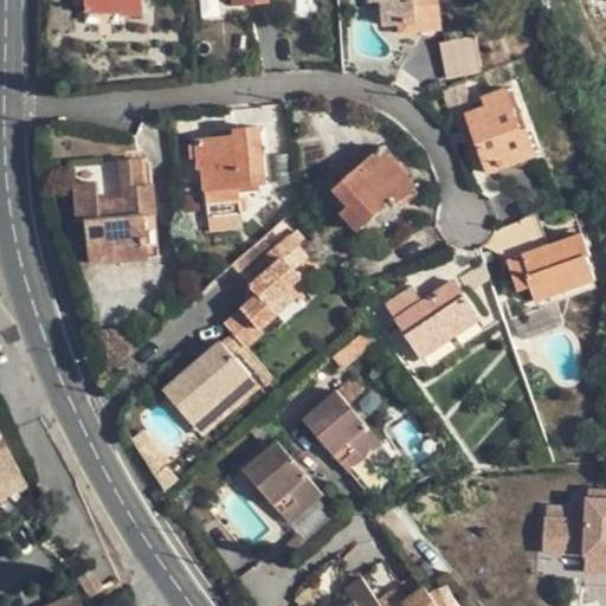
[(84,0),(85,11),(122,12),(122,15),(143,15),(143,0),(84,0)]
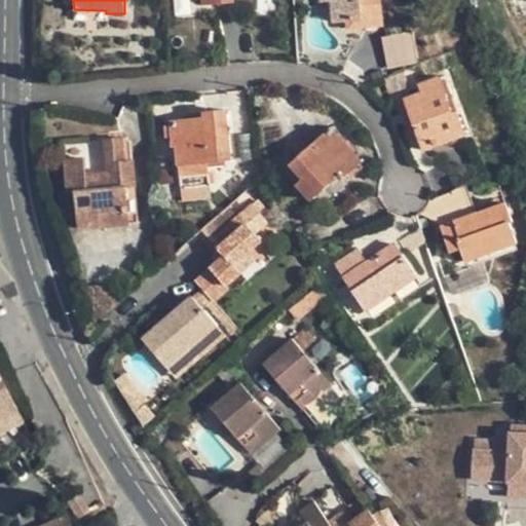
[(320,0),(320,1),(325,3),(331,3),(333,24),(347,23),(348,32),(384,28),(381,0),(320,0)]
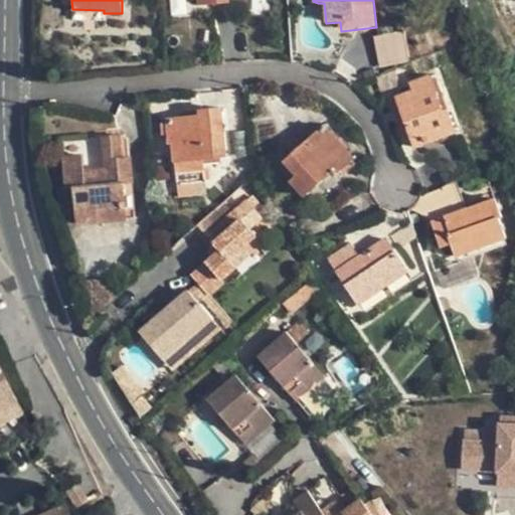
[(404,33),(375,39),(381,68),(409,59),(404,33)]
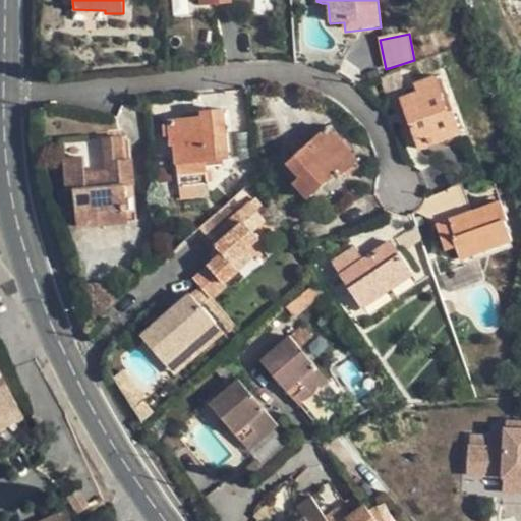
[(451,112),(437,74),(416,82),(419,91),(400,98),(421,150),(463,133),(455,110),(451,112)]
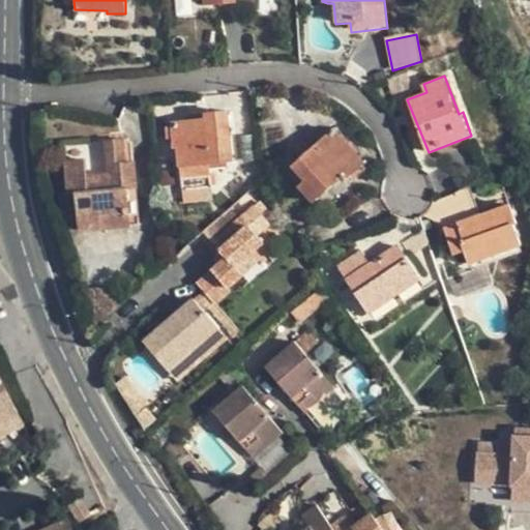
[(179,146),(182,178),(210,176),(209,165),(234,160),(229,111),(205,114),(205,119),(170,121),(173,147),(179,146)]
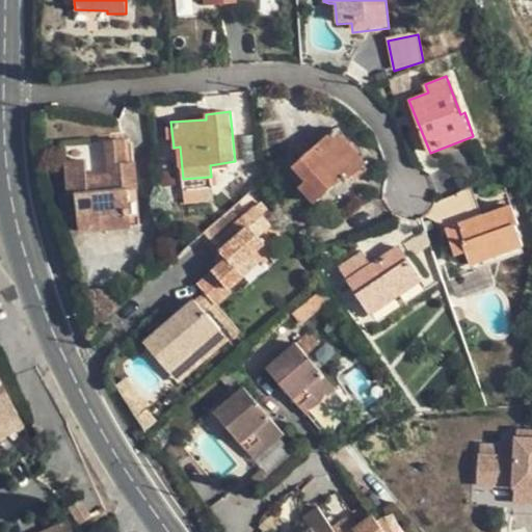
[(343,148),(330,135),(294,169),(306,183),(299,189),(315,205),(343,179),(347,183),(369,164),(348,142),(343,148)]
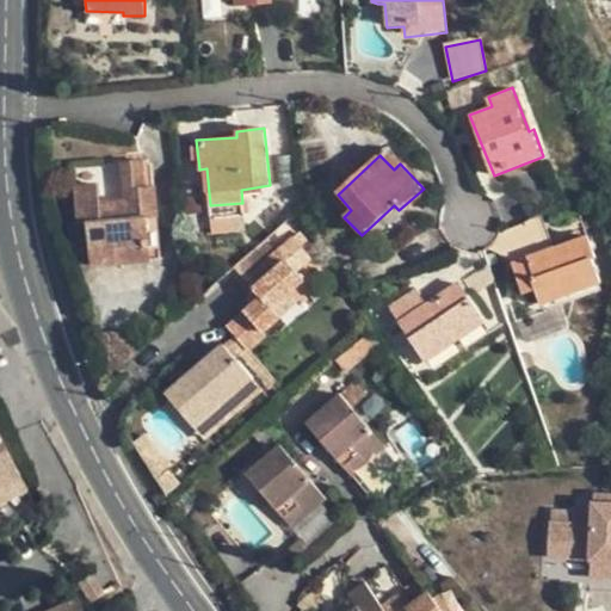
[(117,248),(150,245),(148,217),(159,216),(156,186),(146,186),(143,161),(122,164),(125,199),(102,202),(100,184),(74,186),(78,226),(87,224),(92,267),(118,265),(117,248)]
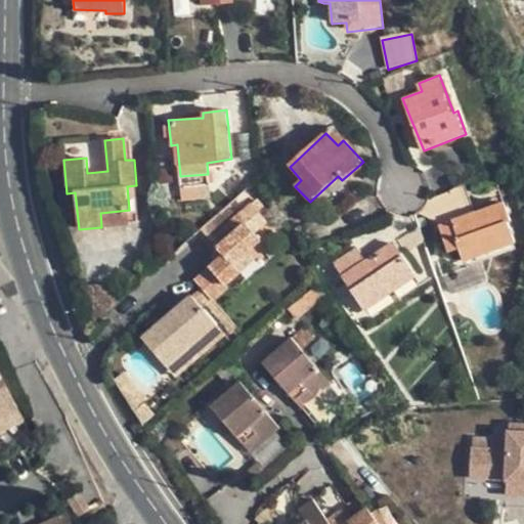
[(132,138),(123,138),(125,160),(134,160),(132,138)]
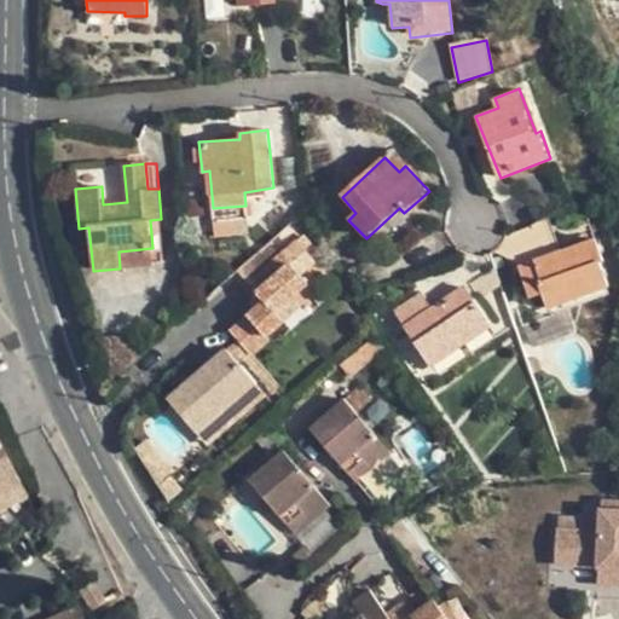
[(248,218),(246,206),(213,208),(214,221),(248,218)]
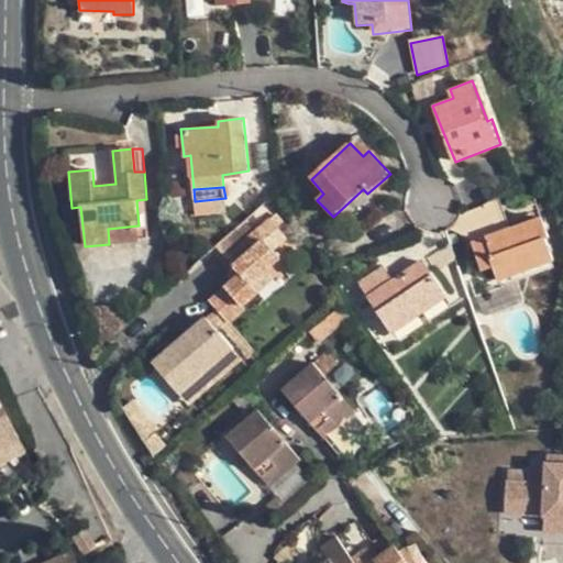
[(150,240),(146,199),(136,200),(139,225),(141,241),(150,240)]
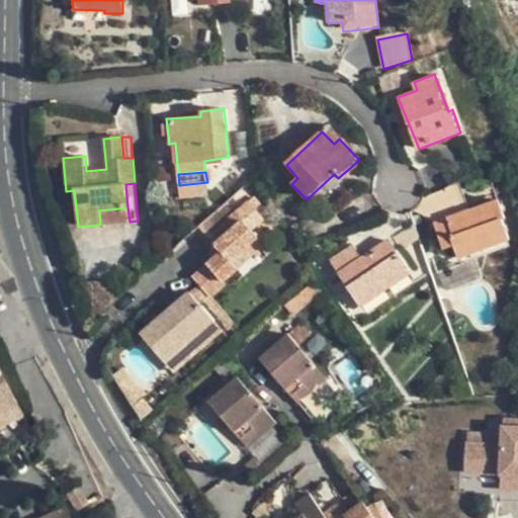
[(266,213),(253,199),(208,240),(221,254),(194,279),(208,295),(236,270),(230,263),(255,237),(248,230),(266,213)]
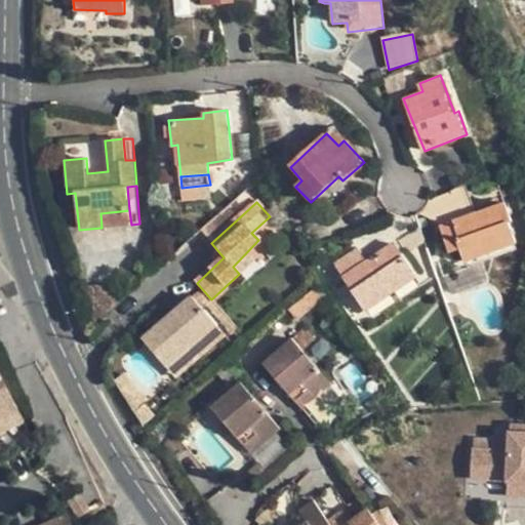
[(519,241),(503,202),(442,226),(451,253),(461,249),(467,261),(519,241)]
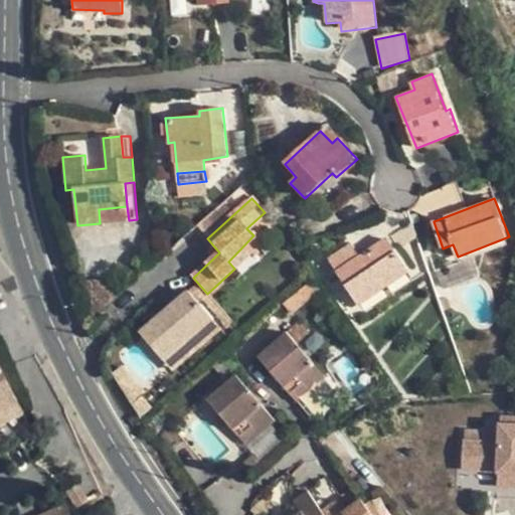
[(129,220),(127,206),(99,209),(100,223),(129,220)]
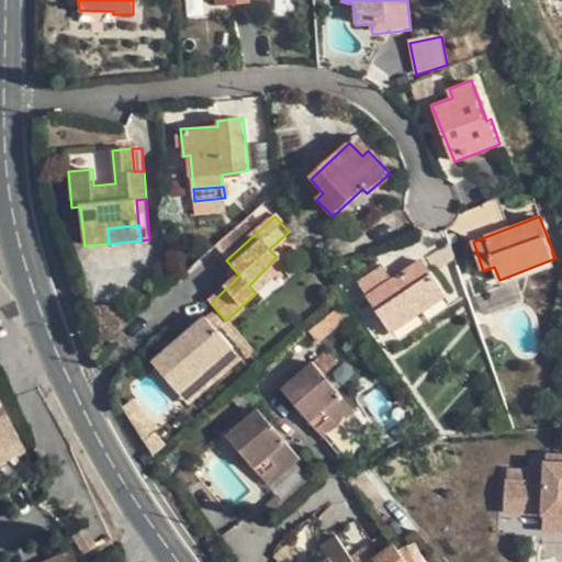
[(445,295),(420,258),(390,277),(383,266),(358,282),(390,332),(445,295)]
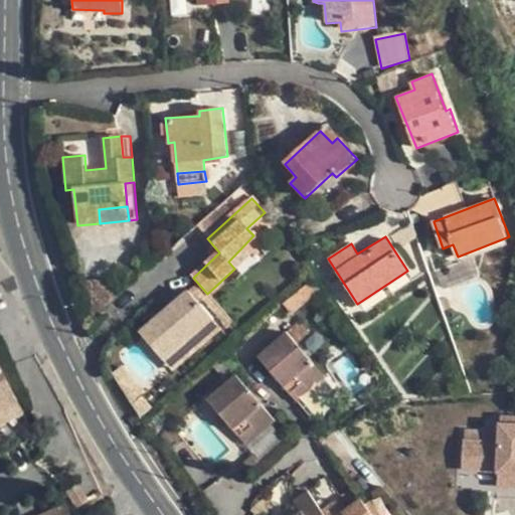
[(83,300),(119,296),(118,280),(81,283),(83,300)]
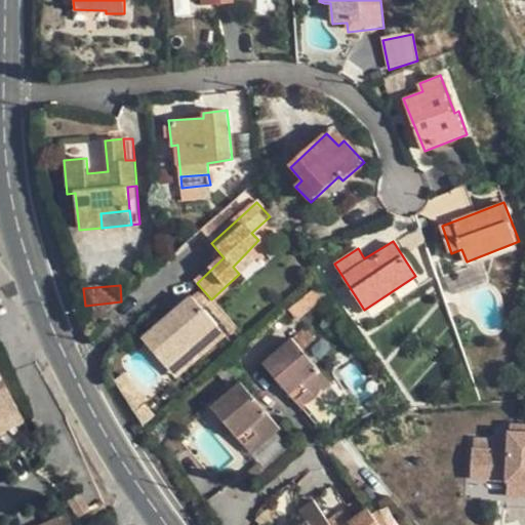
[(315,308),(325,299),(316,289),(307,298),(315,308)]
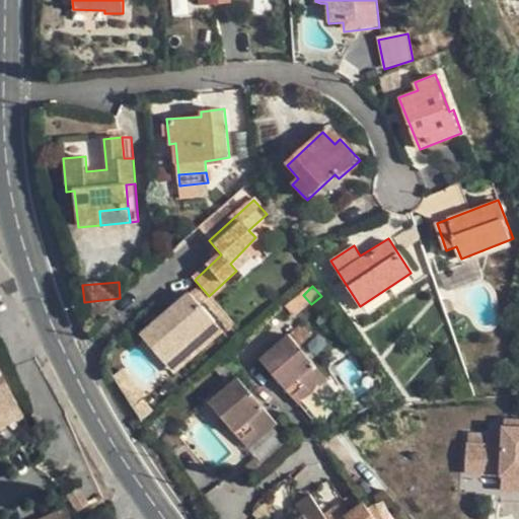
[(143,339),(165,363),(213,319),(191,294),(143,339)]
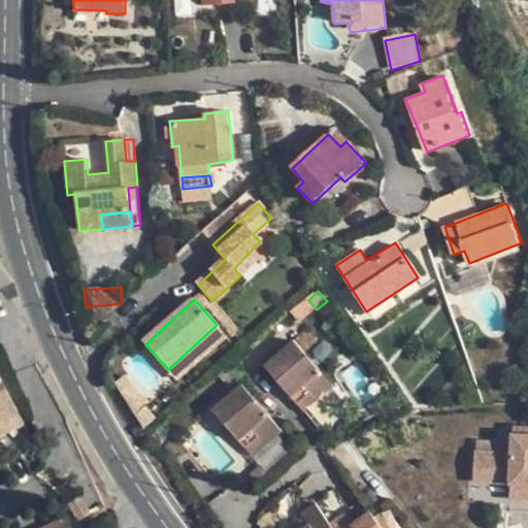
[(227,336),(217,325),(168,369),(178,381),(227,336)]
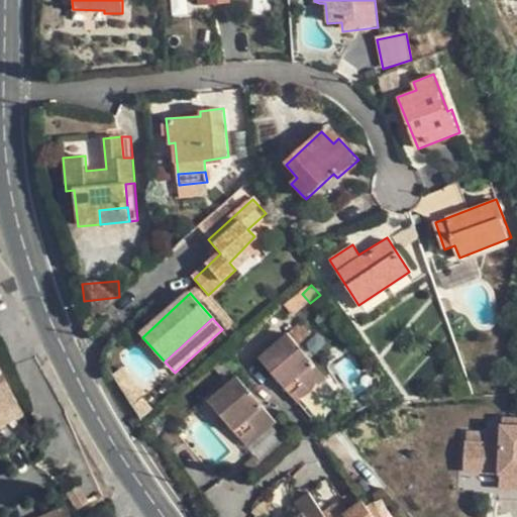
[(311,386),(316,392),(328,382),(290,337),(264,360),(296,398),(311,386)]
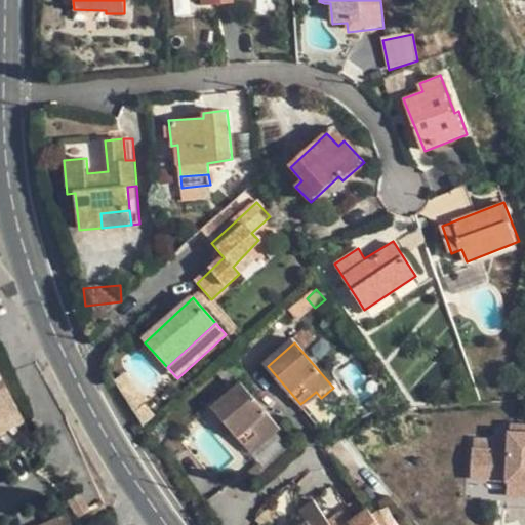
[(0,419),(14,413),(0,385),(0,419)]
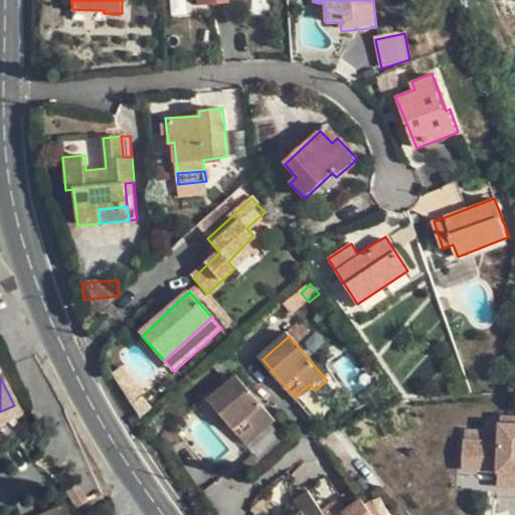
[(213,402),(245,440),(259,428),(264,436),(281,421),(241,377),(213,402)]
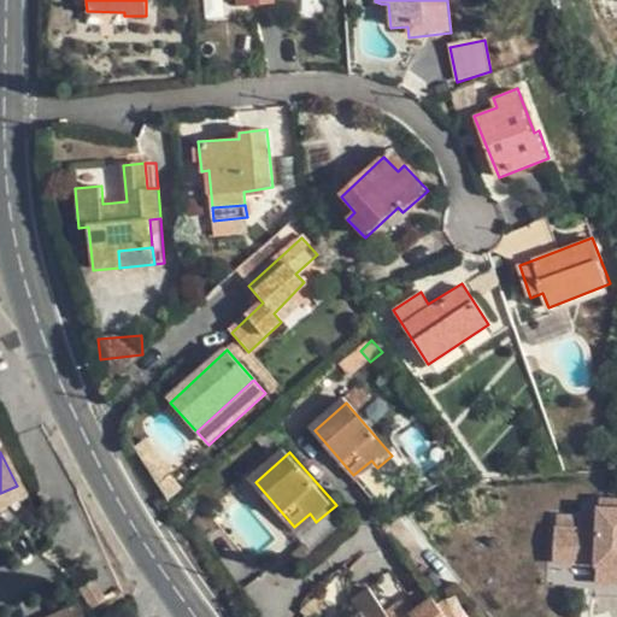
[(360,483),(377,468),(371,460),(353,475),(360,483)]
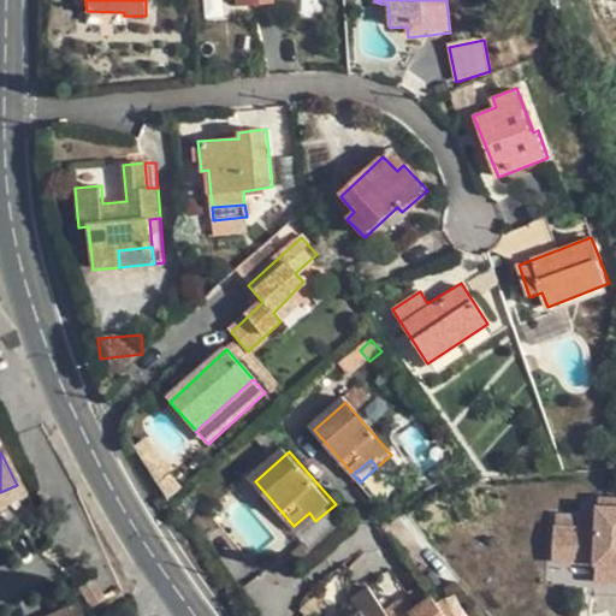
[(0,507),(23,496),(17,485),(0,492),(0,507)]
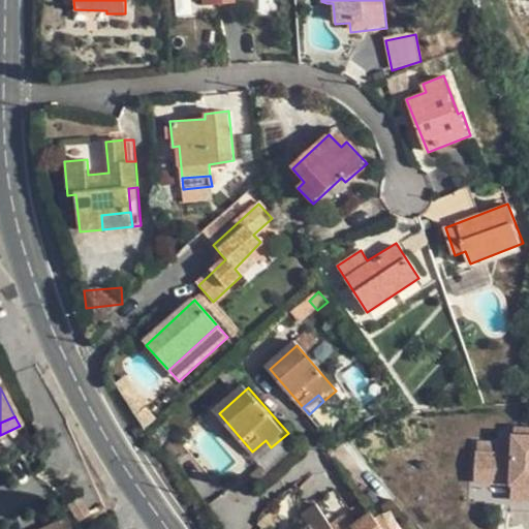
[(508,438),(472,439),(474,486),(507,485),(508,502),(528,501),(528,426),(507,427),(508,438)]
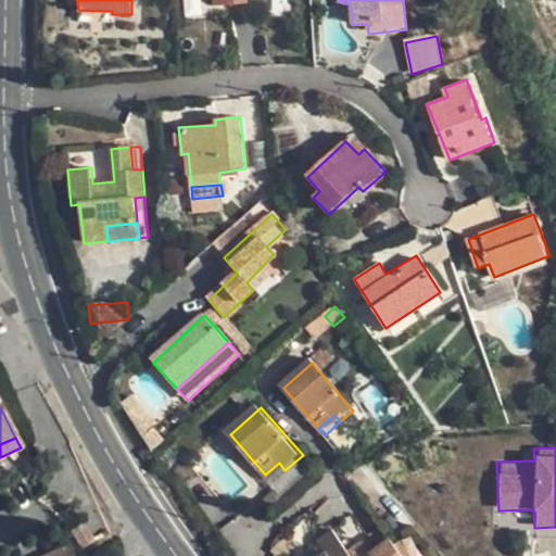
[(272,482),(285,470),(279,463),(265,475),(272,482)]
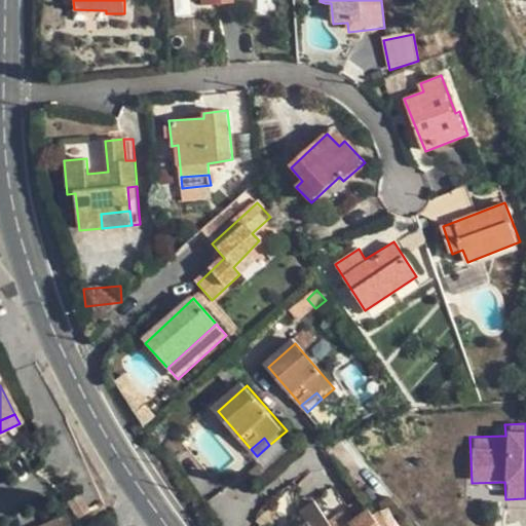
[(73,498),(63,505),(76,522),(85,516),(73,498)]
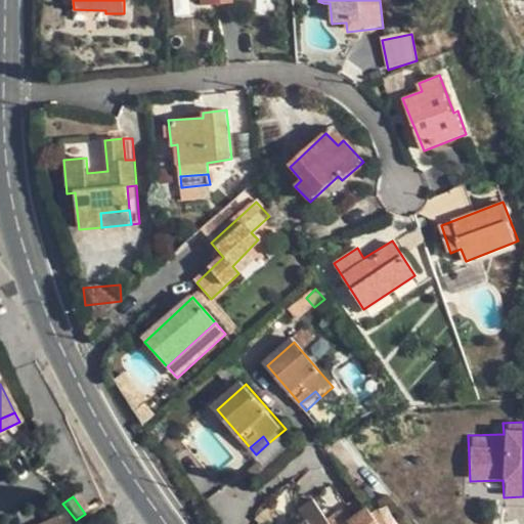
[(332,523),(331,523),(317,503),(304,513),(310,523),(308,523),(332,523)]
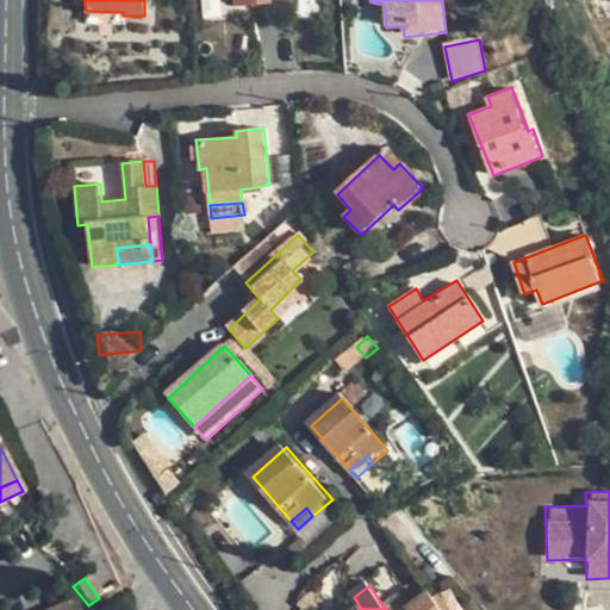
[(412,609),(404,596),(385,609),(386,609),(442,609),(434,597),(412,609)]
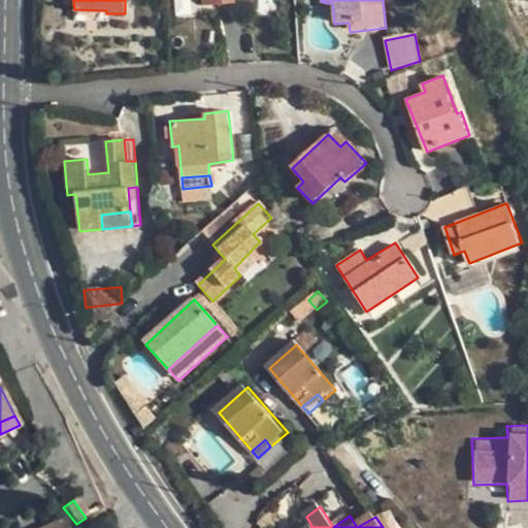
[(65,527),(61,518),(43,527),(42,527),(65,527)]
